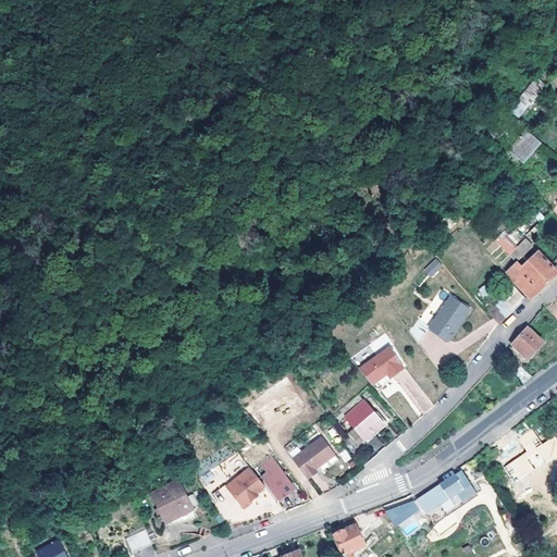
[(519,119),(543,89),(533,81),(509,110),(519,119)]
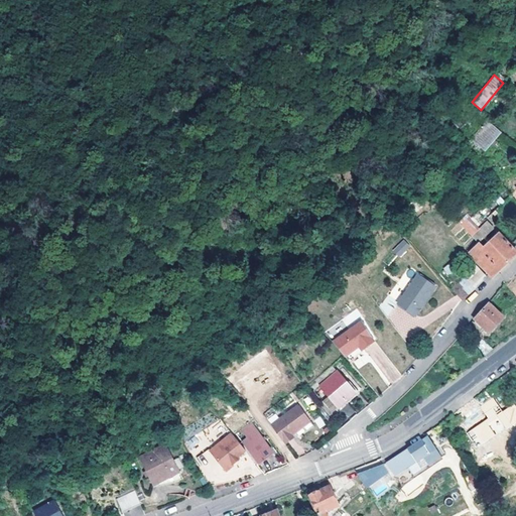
[(488,122),(472,141),(485,151),(500,133),(488,122)]
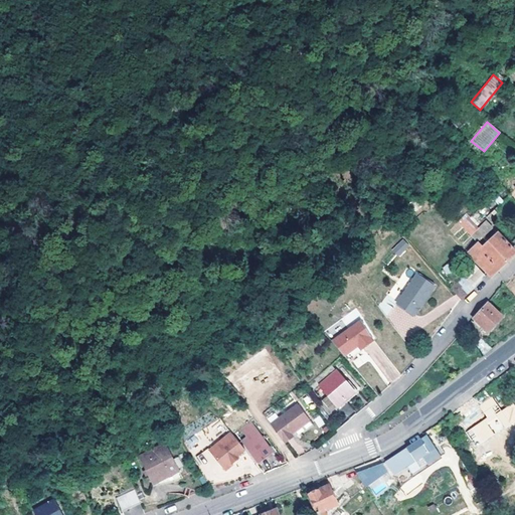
[(510,195),(502,187),(490,198),(486,195),(457,222),(468,234),(490,214),(493,215),(495,213),(493,211),(510,195)]
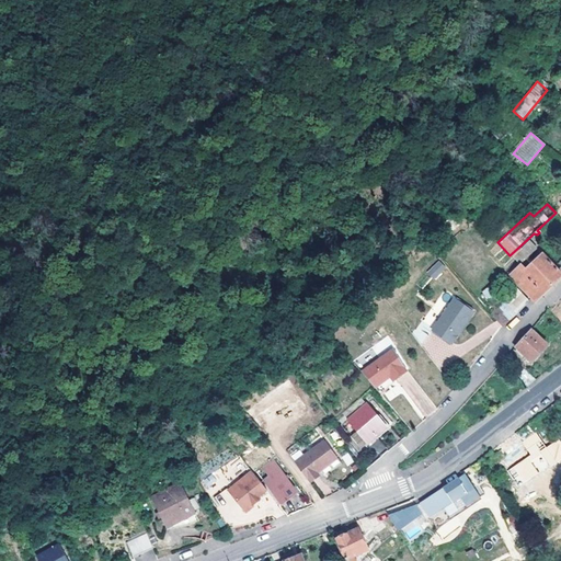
[(529,240),(521,249),(527,256),(537,248),(529,240)]
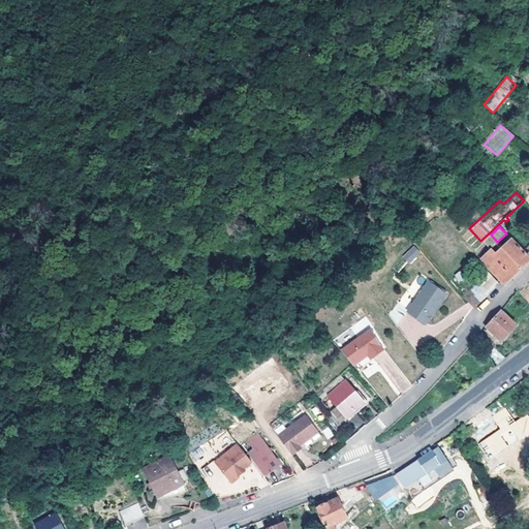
[(501,280),(507,275),(510,278),(528,260),(528,259),(526,255),(510,240),(492,257),(487,252),(479,258),(501,280)]
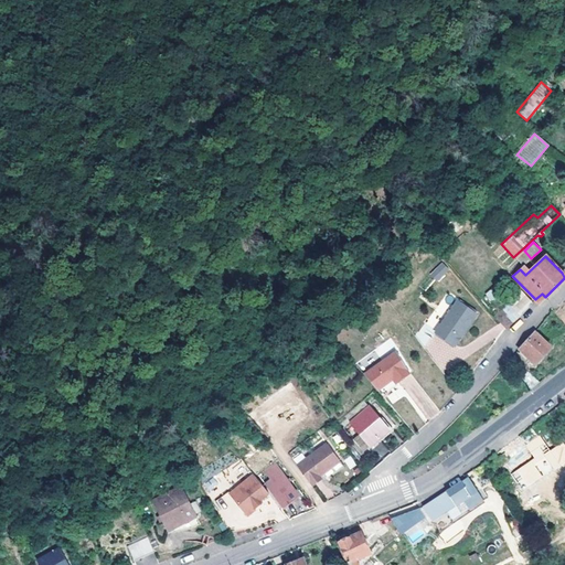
[(438,283),(449,269),(440,262),(429,275),(438,283)]
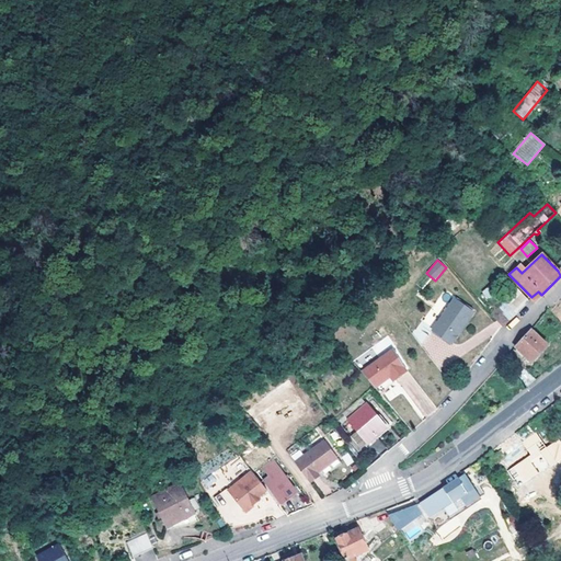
[(491,313),(502,325),(528,300),(517,288),(491,313)]
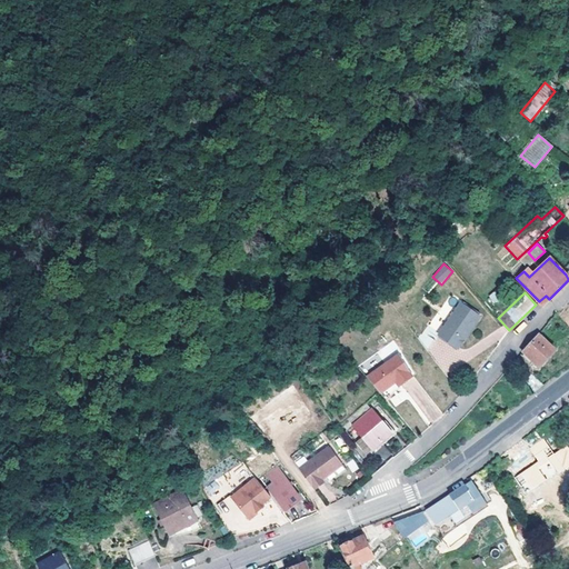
[(457,349),(478,318),(459,305),(438,336),(457,349)]
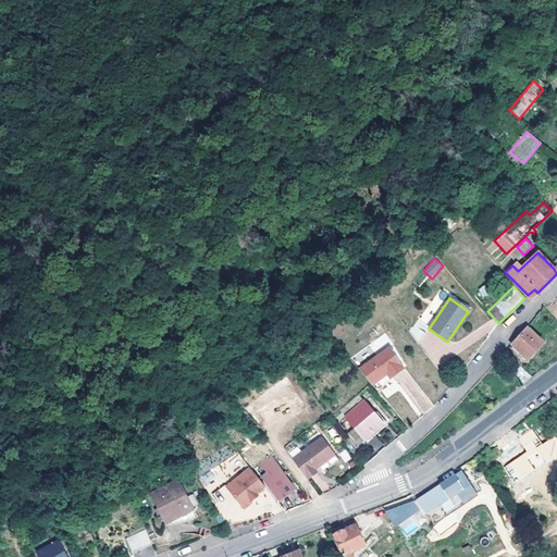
[(527,329),(512,344),(528,359),(543,344),(527,329)]
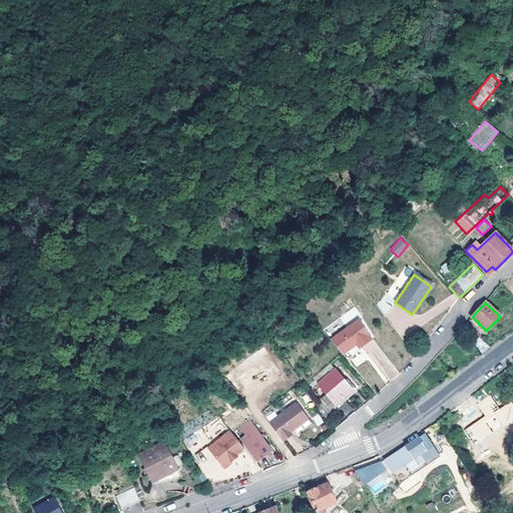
[(340,355),(341,356),(354,344),(357,348),(370,337),(358,319),(341,331),(330,341),(340,355)]
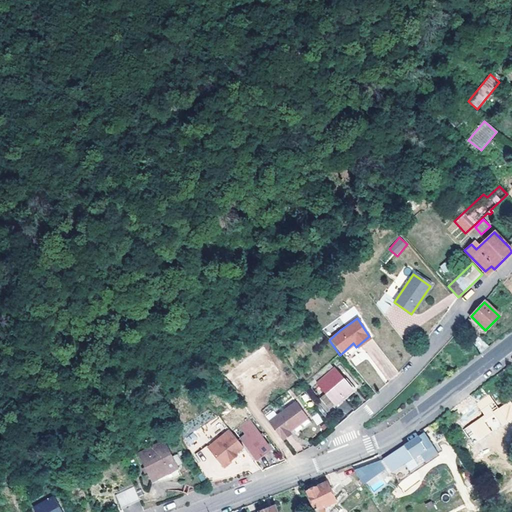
[(470,342),(480,354),(488,347),(478,335),(470,342)]
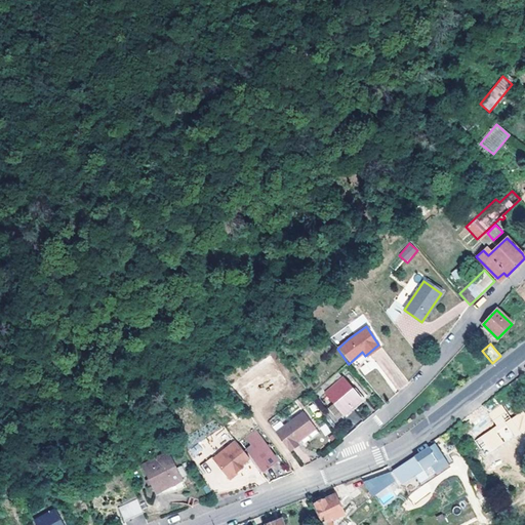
[(349,364),(354,369),(367,357),(365,356),(362,352),(349,364)]
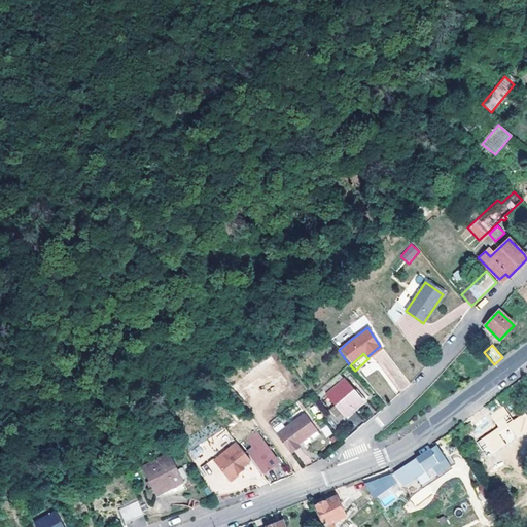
[(326,393),(343,380),(338,374),(321,388),(326,393)]
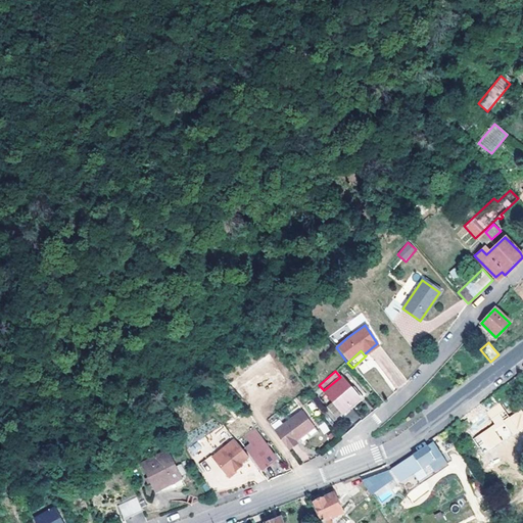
[(358,399),(340,377),(324,390),(323,391),(341,414),(350,407),(351,405),(358,399)]
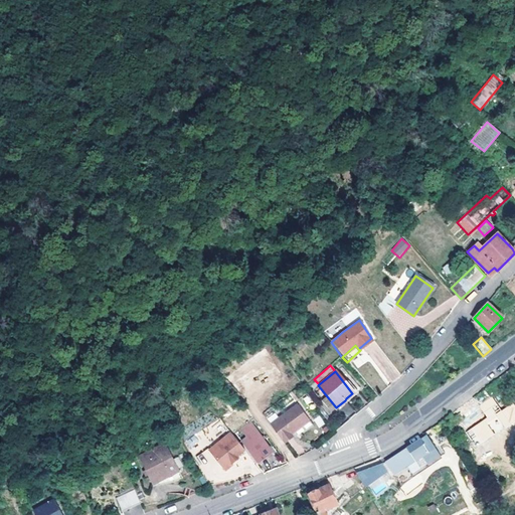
[(460,414),(469,423),(484,412),(477,401),(474,403),(474,402),(468,406),(468,408),(460,414)]
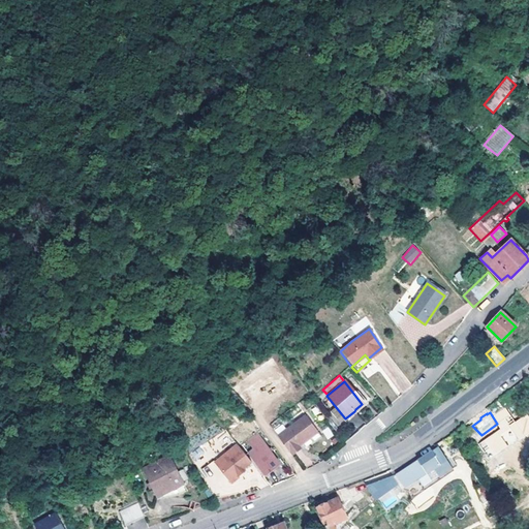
[(317,433),(314,428),(306,416),(294,425),(278,437),(291,456),(292,457),(301,450),(299,447),(317,433)]
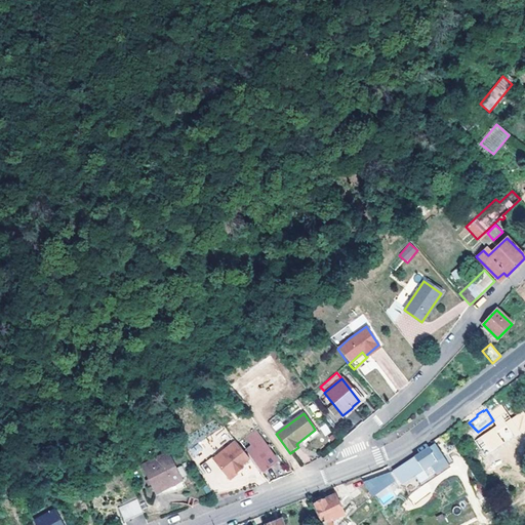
[(494,425),(488,430),(503,447),(513,441),(519,447),(524,441),(524,428),(521,431),(513,420),(498,430),(494,425)]
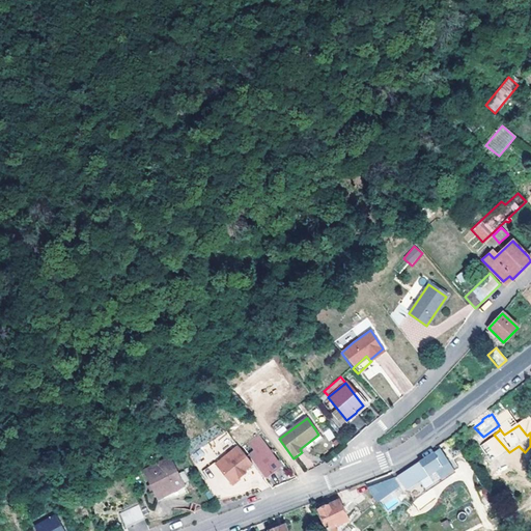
[(329,441),(335,438),(330,428),(324,432),(329,441)]
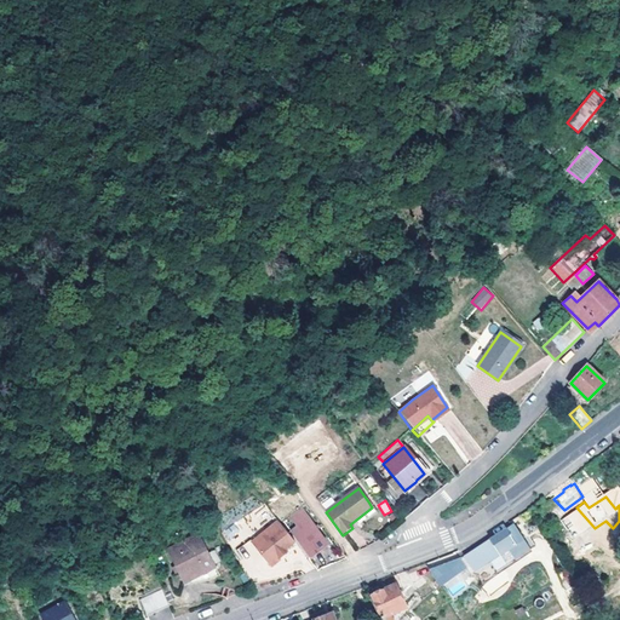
[(291,539),(274,517),(247,538),(267,562),(275,556),(275,555),(283,549),(281,545),(291,539)]
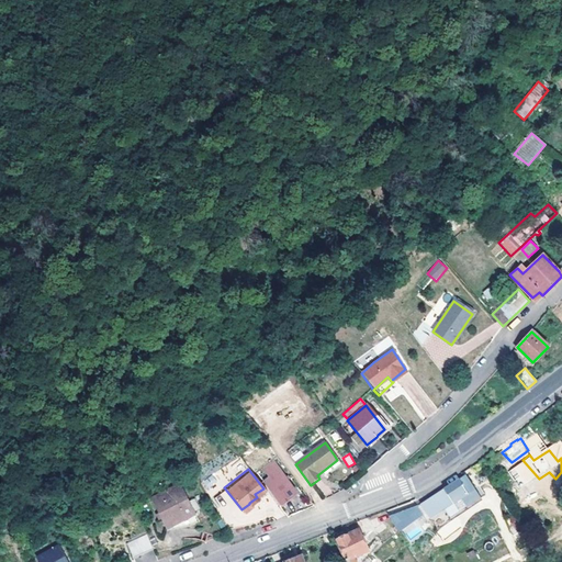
[(296,494),(278,470),(262,483),(280,506),(296,494)]
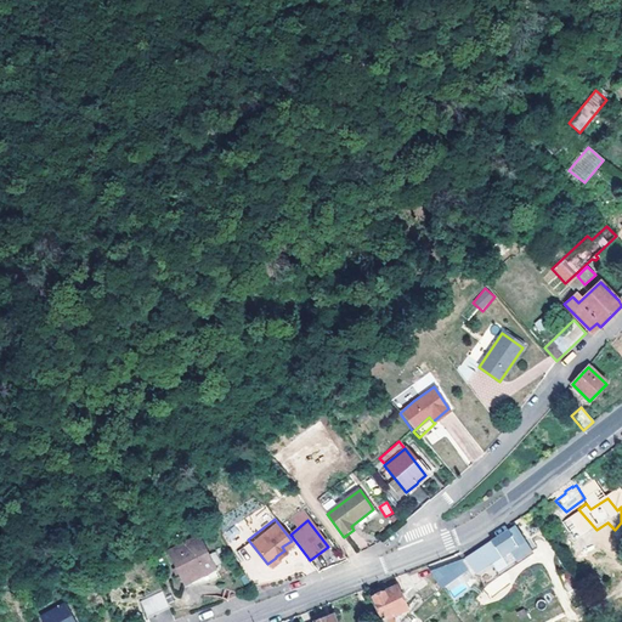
[(225,533),(231,541),(241,533),(235,526),(225,533)]
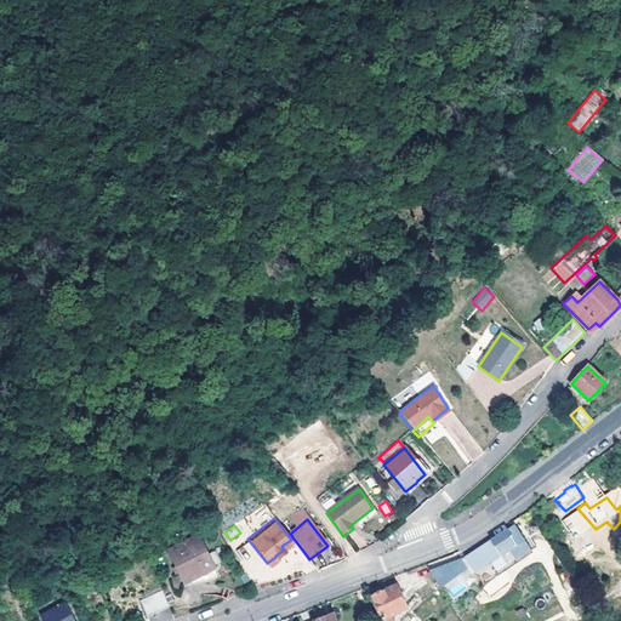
[(491,540),(500,556),(506,564),(514,559),(514,560),(535,548),(529,537),(524,541),(514,525),(506,530),(491,540)]
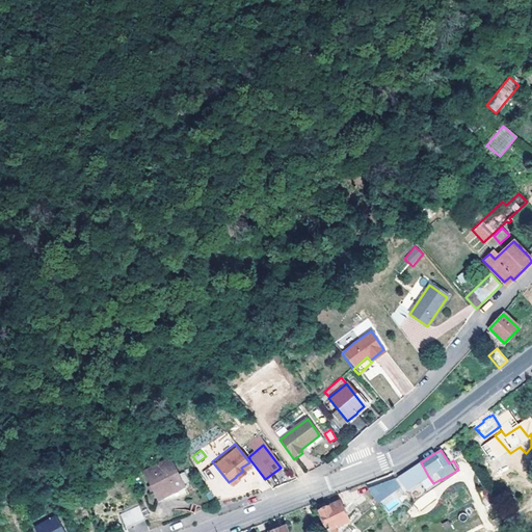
[(168,458),(141,472),(156,500),(183,486),(168,458)]
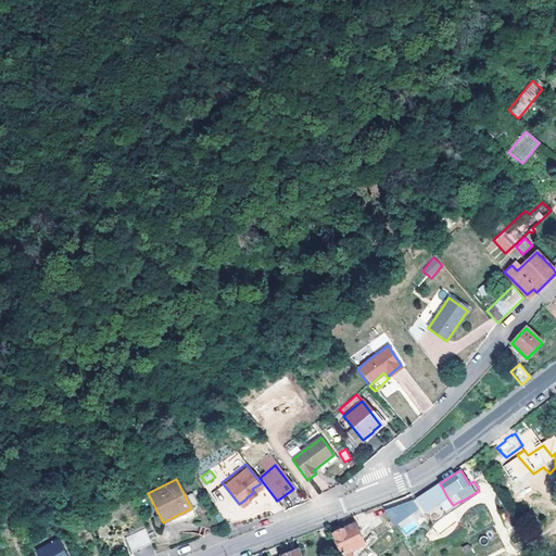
[(442,501),(447,497),(440,483),(416,498),(425,512),(442,501)]
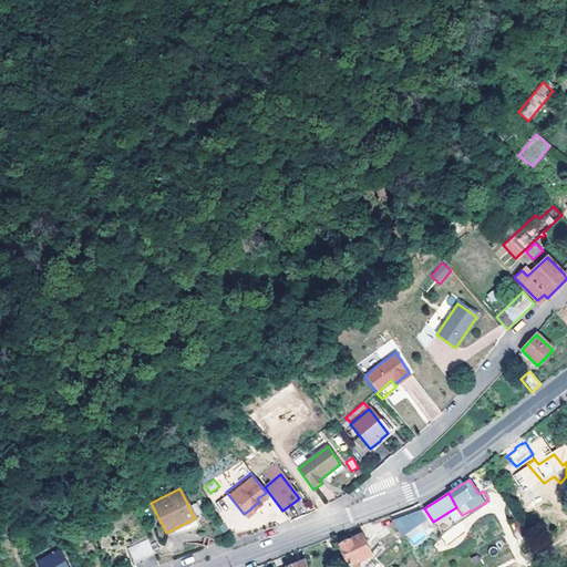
[(457,521),(463,517),(462,515),(456,507),(451,511),(457,521)]
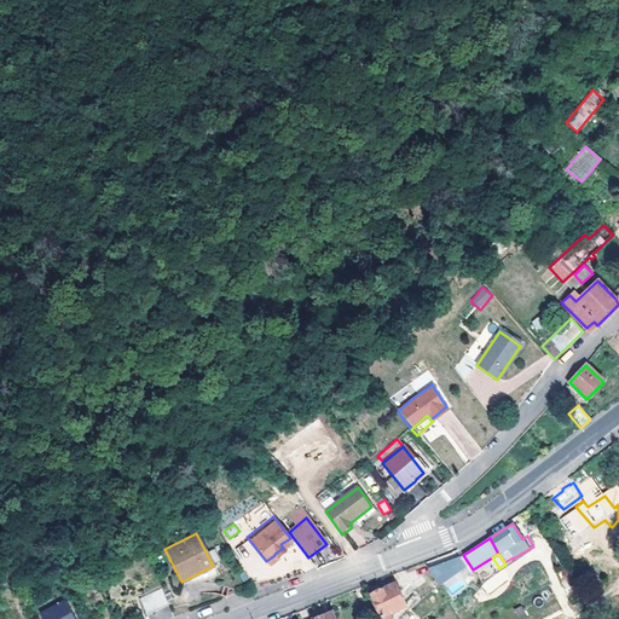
[(217,574),(213,566),(181,582),(183,584),(206,580),(217,574)]
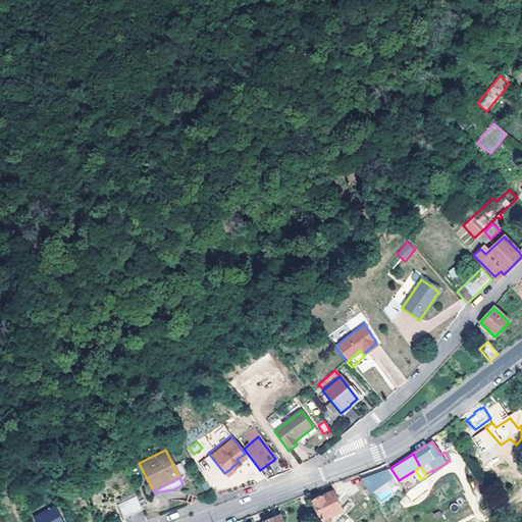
[(317,520),(318,521),(329,521),(327,516),(341,511),(331,492),(311,502),(319,520),(317,520)]
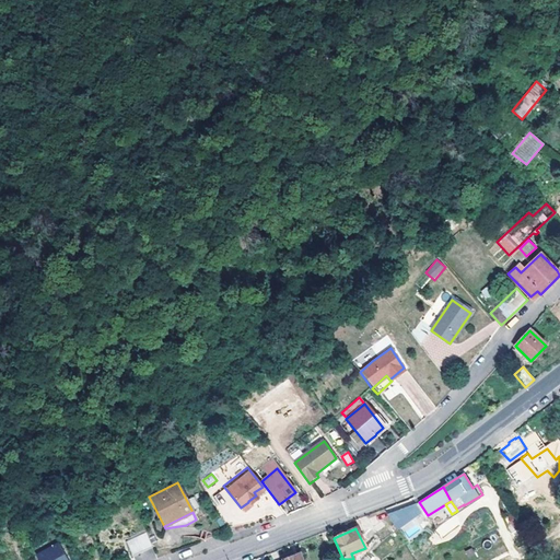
[(131,559),(147,550),(139,536),(123,545),(131,559)]
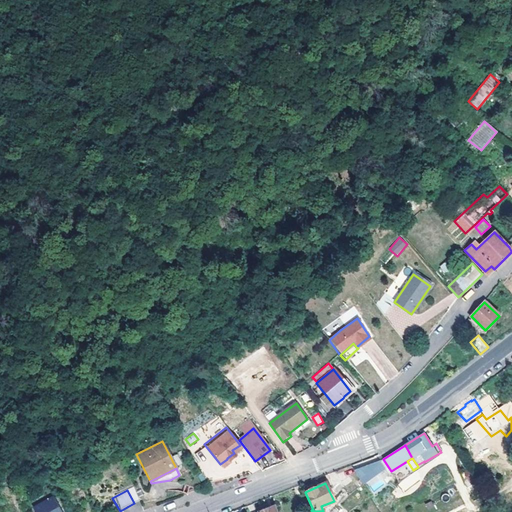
[(119,511),(120,511),(112,498),(109,500),(115,511),(119,511)]
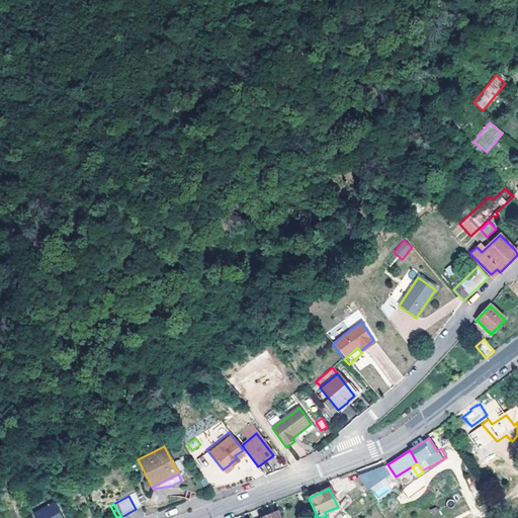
[(58,517),(51,505),(30,517),(58,517)]
